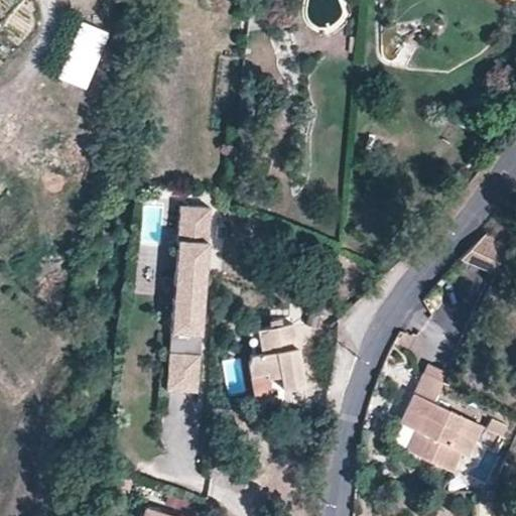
[(109,32),(82,22),(60,77),(88,87),(109,32)]
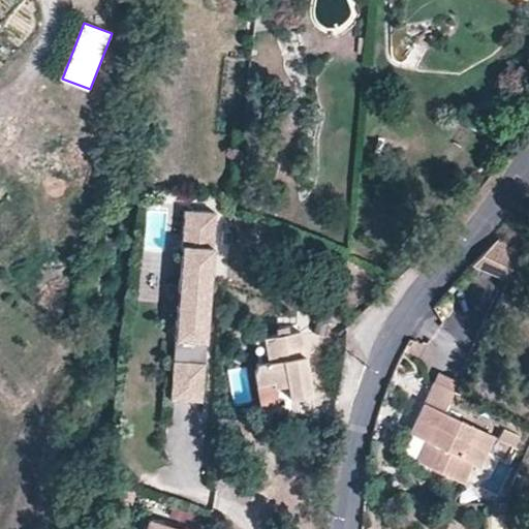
[(209,292),(215,213),(184,211),(175,340),(206,343),(208,309),(203,308),(204,292),(209,292)]
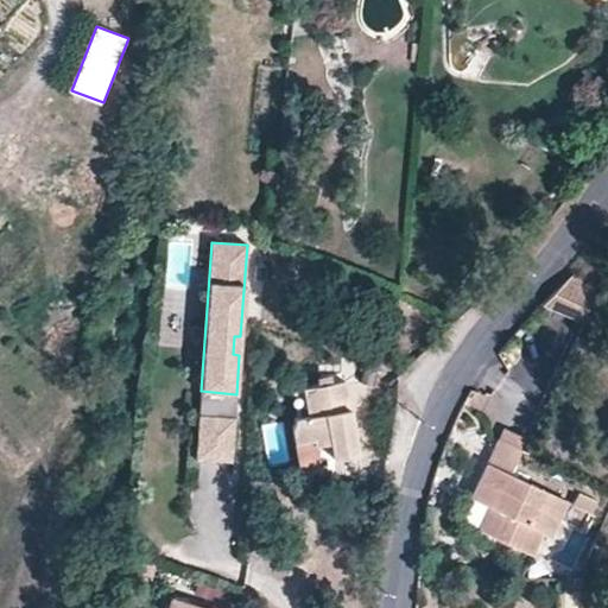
[(583,323),(597,289),(570,277),(543,305),(583,323)]
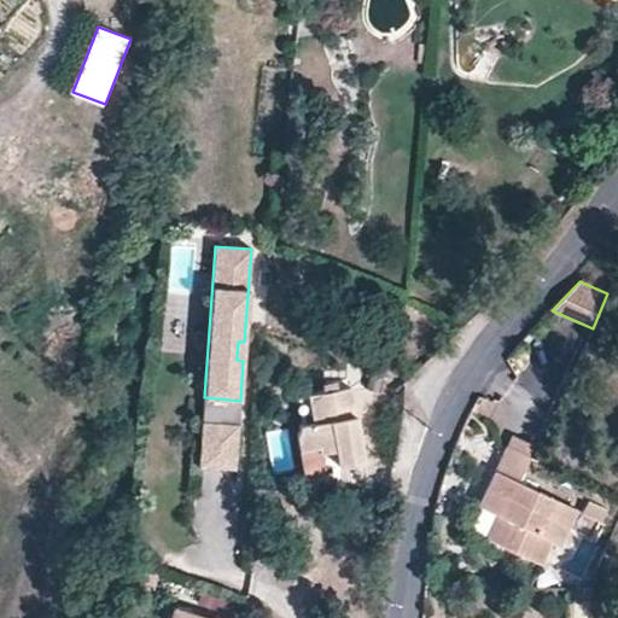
[(363,461),(349,386),(309,394),(314,423),(302,425),(298,437),(304,472),(324,468),(320,452),(336,449),(338,466),(363,461)]
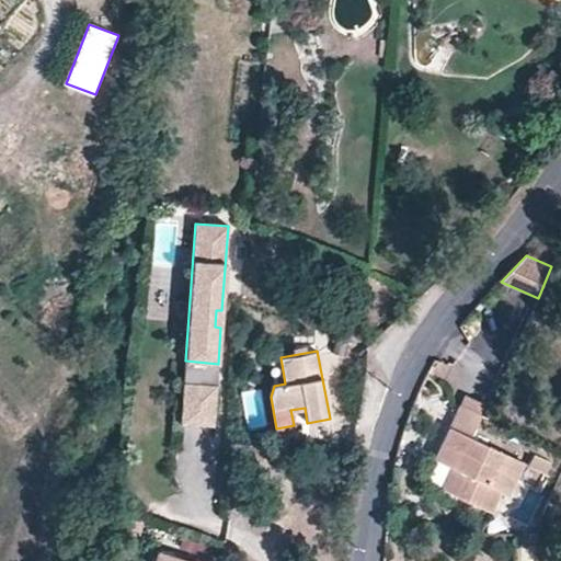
[(285,384),(281,357),(270,359),(274,386),(285,384)]
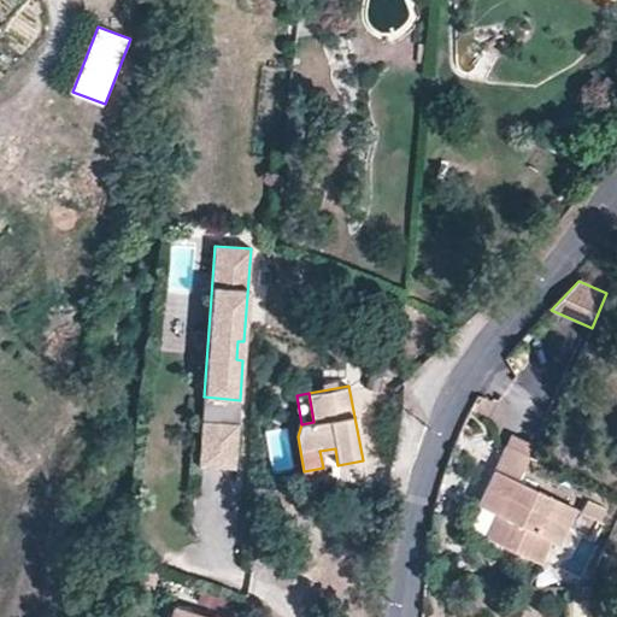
[(238,424),(240,400),(204,397),(201,421),(238,424)]
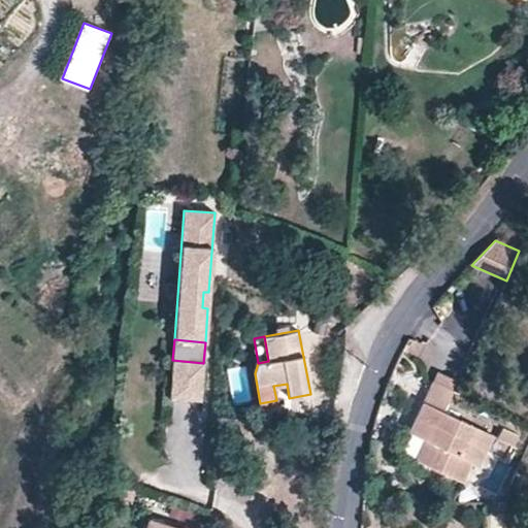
[(201,400),(203,363),(172,360),(169,398),(201,400)]
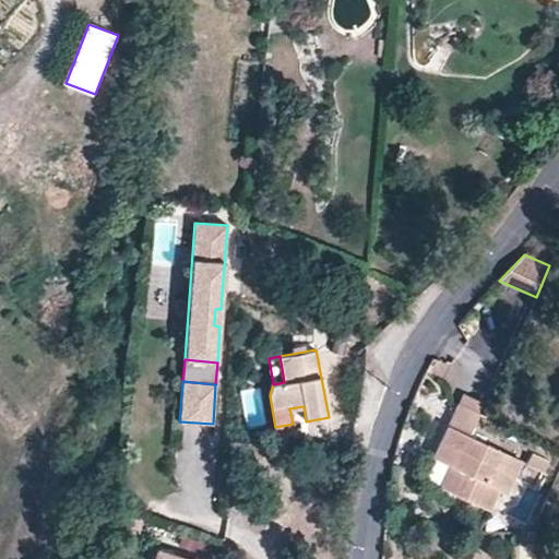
[(503,489),(519,459),(465,432),(476,411),(474,409),(479,400),(462,391),(431,454),(447,462),(461,468),(450,489),(486,507),(496,486),(503,489)]
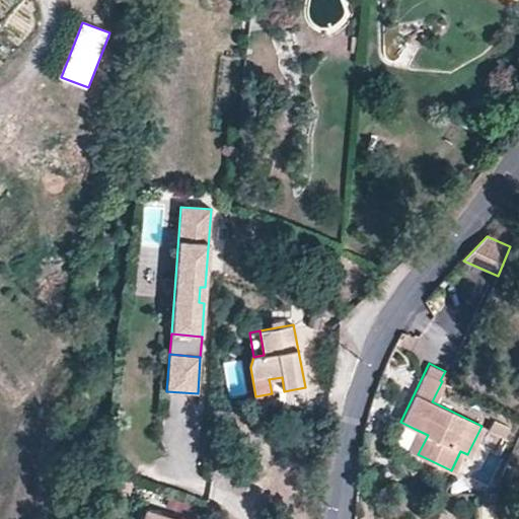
[(284,391),(282,377),(269,379),(272,393),(284,391)]
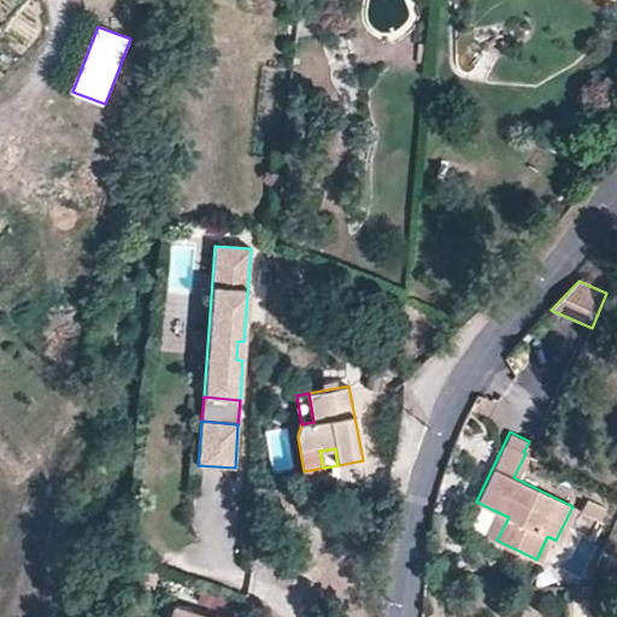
[(601,519),(606,509),(588,500),(583,511),(601,519)]
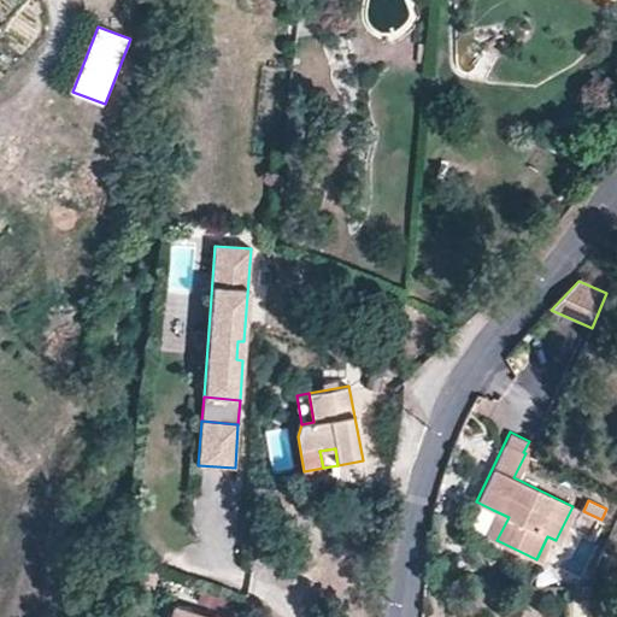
[(497,540),(509,517),(493,510),(482,533),(497,540)]
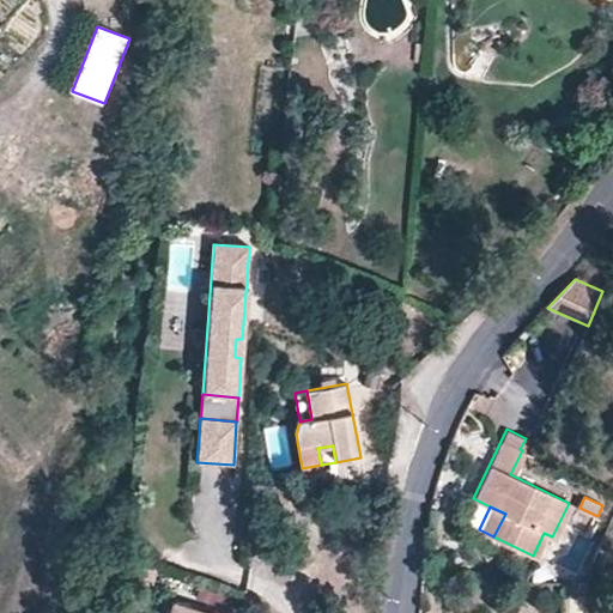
[(205,612),(171,602),(168,612),(205,612)]
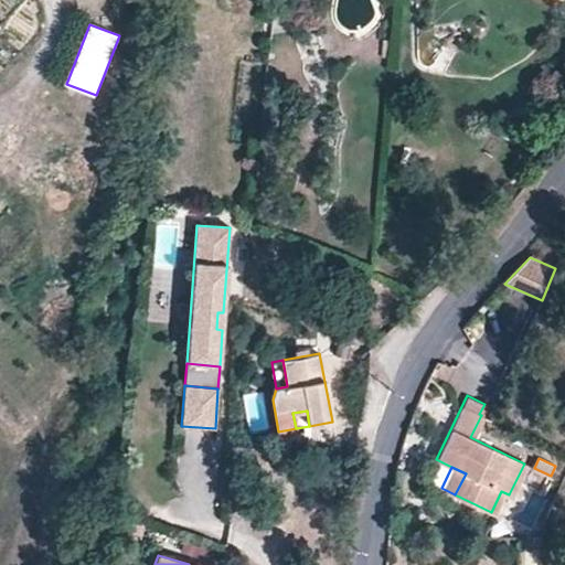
All buildings are outlined.
